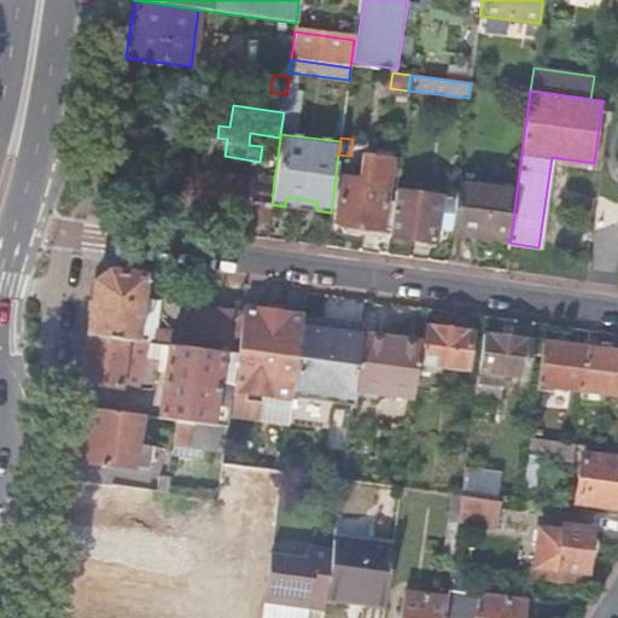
[(389,229),(394,202),(386,200),(392,158),(377,157),(365,155),(361,179),(343,175),(336,222),(389,229)]
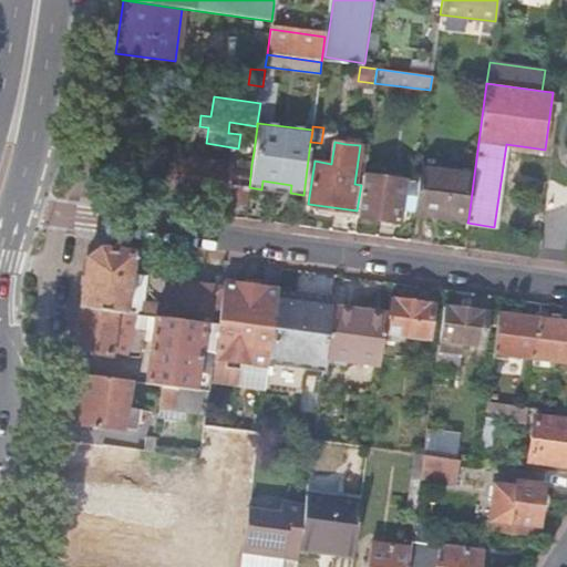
[(223,203),(246,206),(249,187),(251,164),(215,158),(214,163),(188,160),(187,164),(177,163),(174,187),(191,189),(191,194),(224,198),(223,203)]
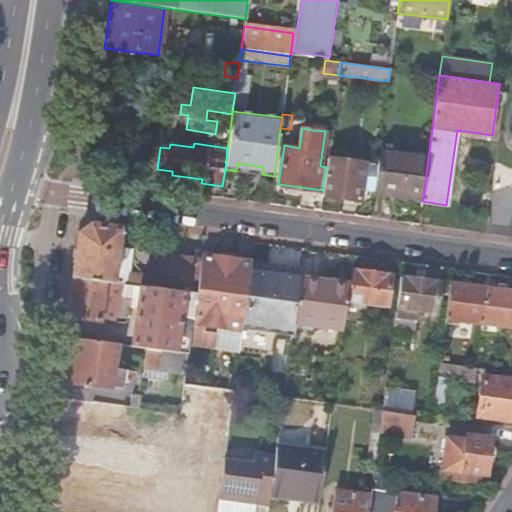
[(378,151),(373,190),(423,197),(428,158),(378,151)]
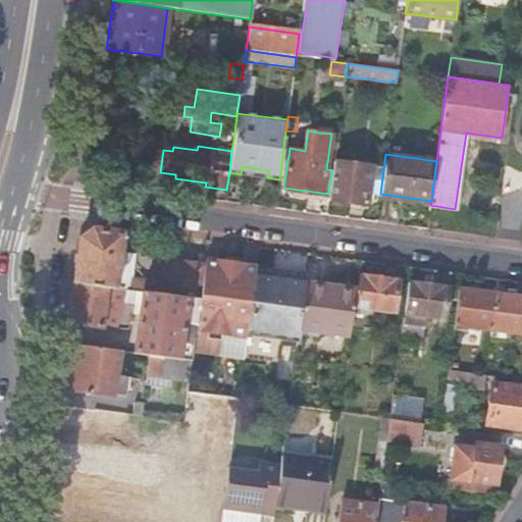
[(328,194),(328,200),(366,205),(371,166),(333,161),(332,170),(328,194)]
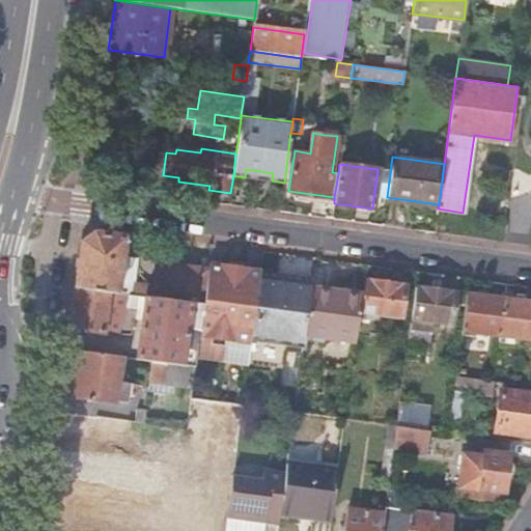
[(82,243),(75,288),(117,294),(123,256),(138,258),(142,233),(126,231),(124,238),(94,233),(82,243)]
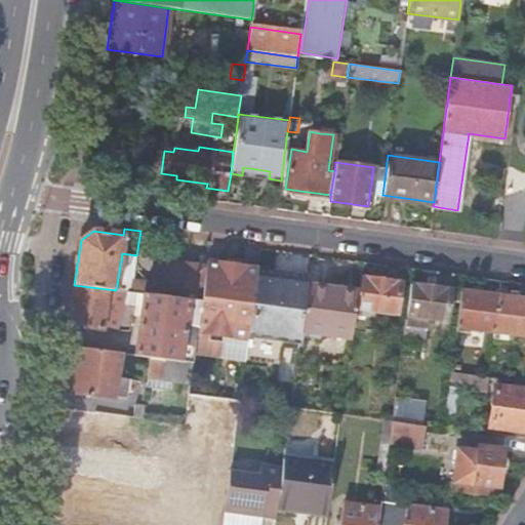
[(127,292),(131,292),(133,280),(136,255),(122,253),(116,290),(127,292)]
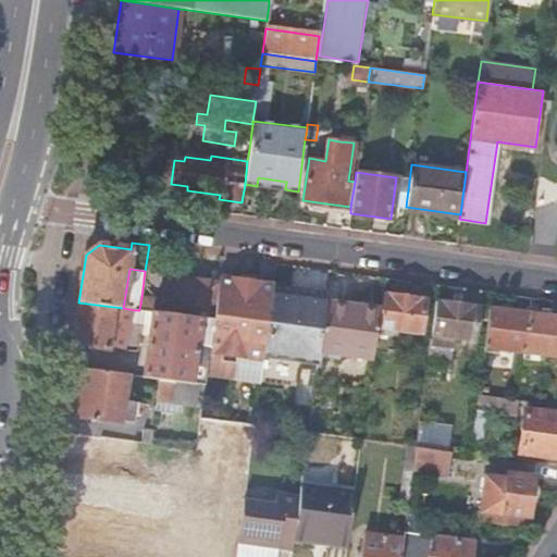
[(139,310),(214,321),(220,277),(221,272),(199,270),(198,280),(165,276),(162,299),(141,297),(139,310)]
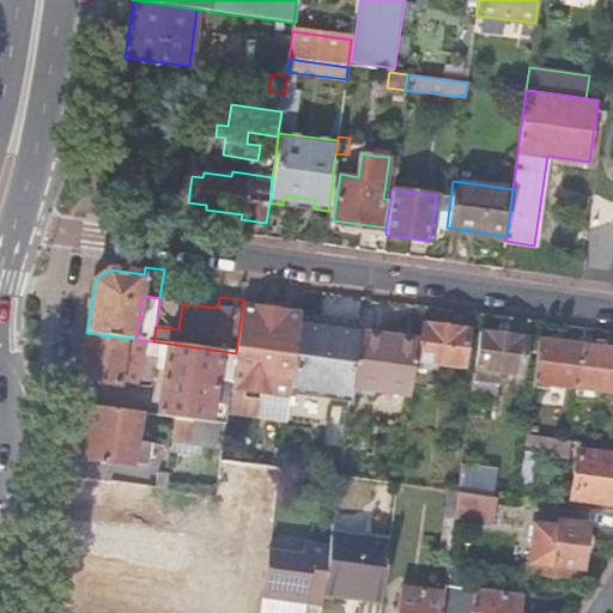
[(228,412),(286,419),(287,406),(290,393),(299,321),(301,313),(242,305),(236,353),(228,412)]
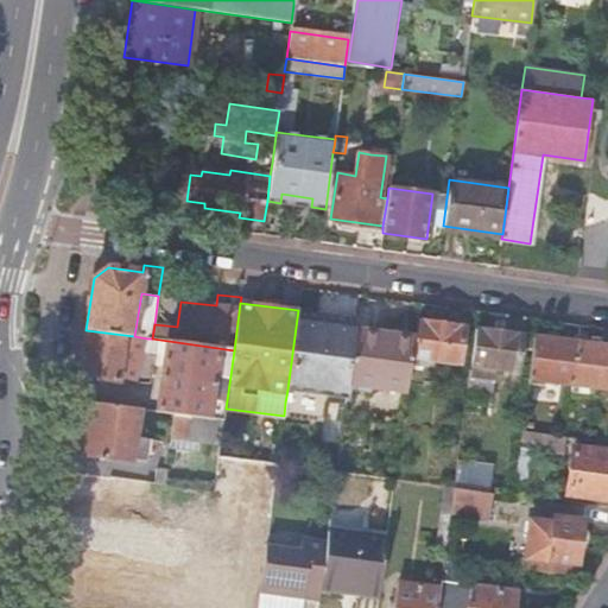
[(358,318),(298,310),(297,318),(356,325),(358,318)]
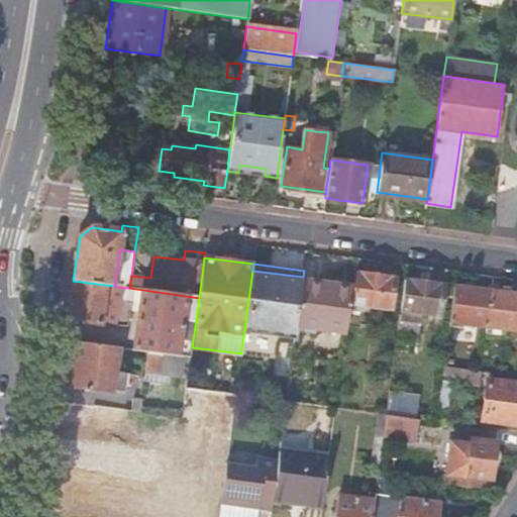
[(252,271),(244,331),(295,337),(296,331),(297,326),(303,280),(303,277),(252,271)]
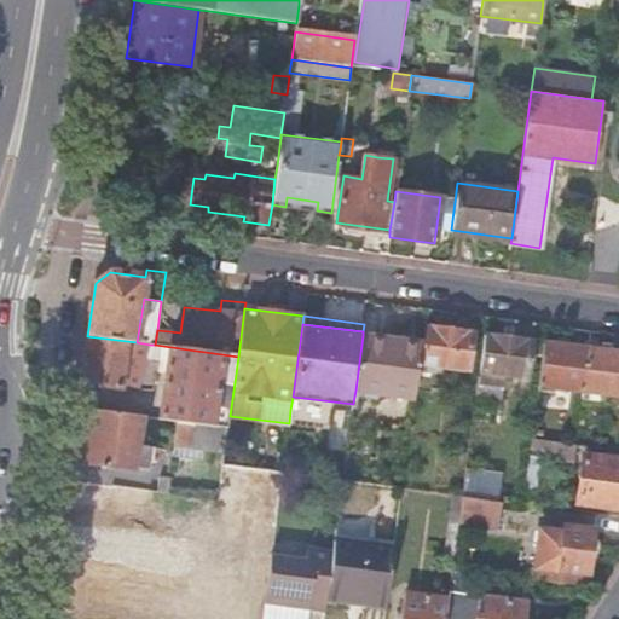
[(427,328),(421,370),(429,371),(429,365),(468,369),(474,334),(427,328)]
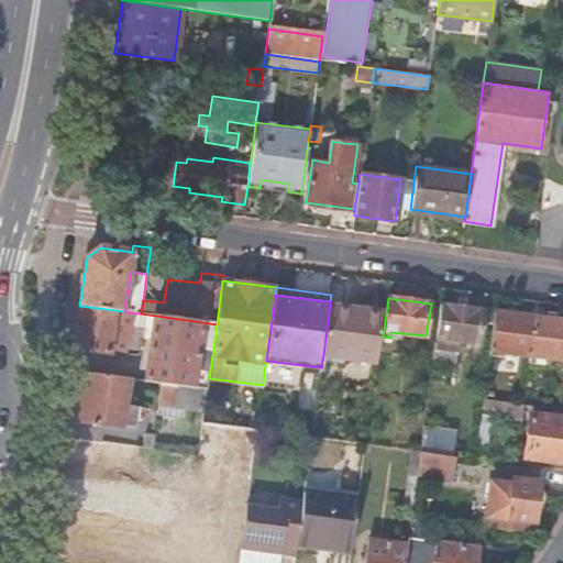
[(360,308),(330,305),(323,355),(351,360),(377,363),(384,311),(360,308)]
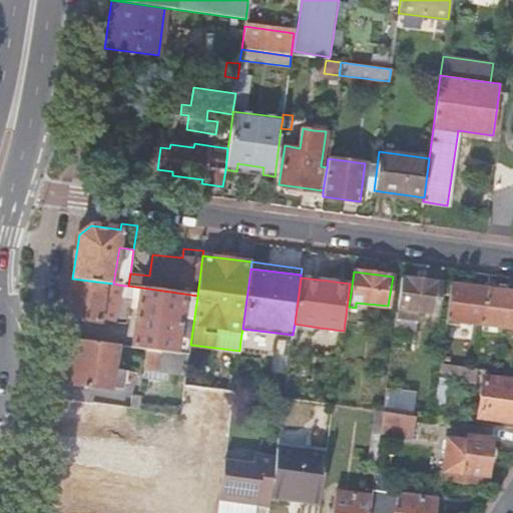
[(403,278),(399,307),(400,307),(399,313),(406,314),(406,309),(437,312),(441,282),(403,278)]
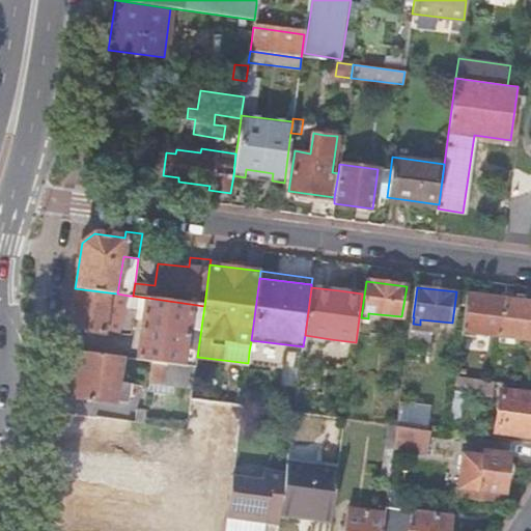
[(75,288),(70,330),(101,334),(119,334),(129,296),(117,294),(75,288)]
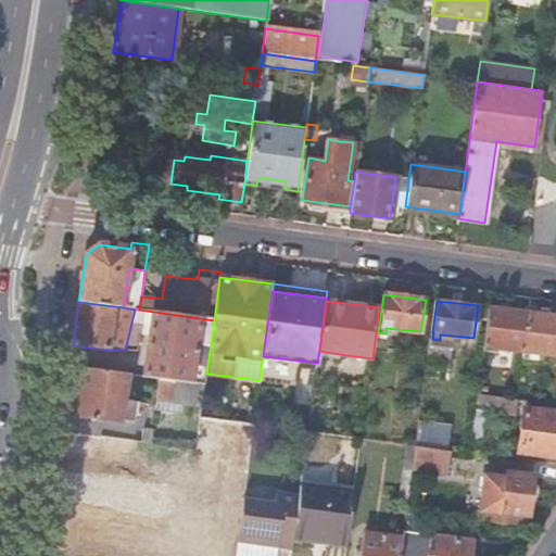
[(529,314),(490,308),(484,351),(491,352),(492,346),(523,351),(529,314)]
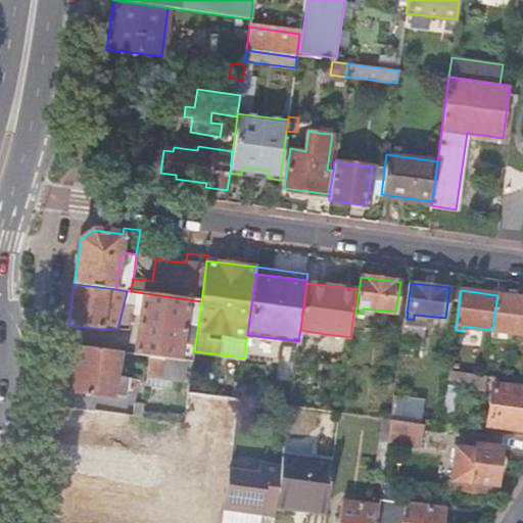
[(136,353),(193,362),(194,351),(201,301),(131,291),(127,291),(117,329),(129,329),(136,298),(142,299),(134,353),(136,353)]
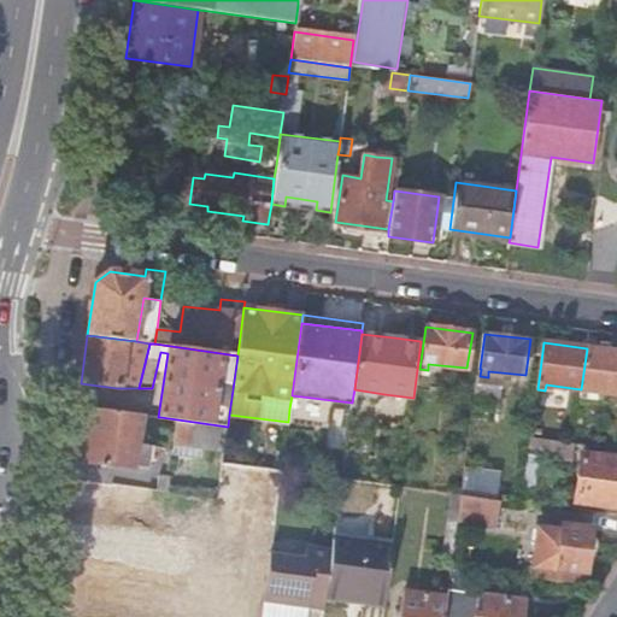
[(616,351),(587,348),(581,389),(580,395),(597,397),(598,392),(616,393),(616,351)]
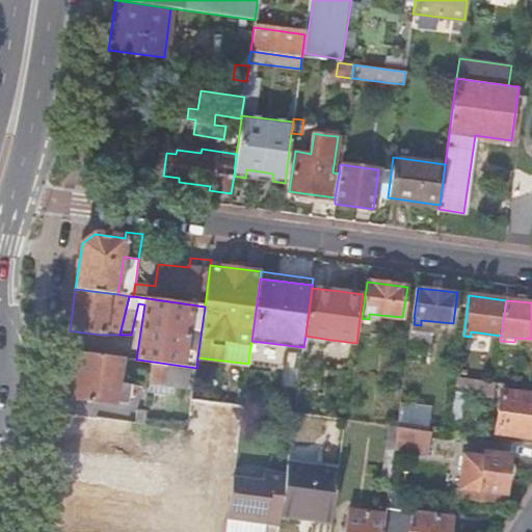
[(269,349),(302,353),(303,347),(251,341),(249,352),(269,355),(269,349)]
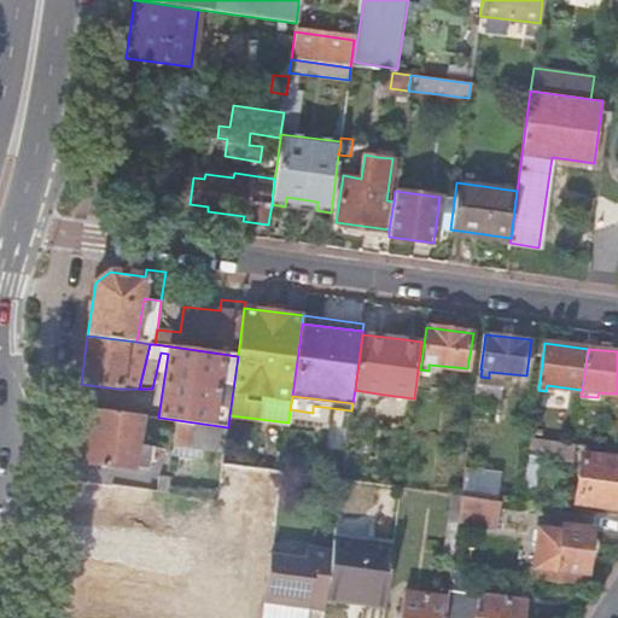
[(77,407),(70,460),(149,471),(150,462),(153,462),(155,448),(139,445),(141,425),(159,427),(161,418),(158,418),(77,407)]
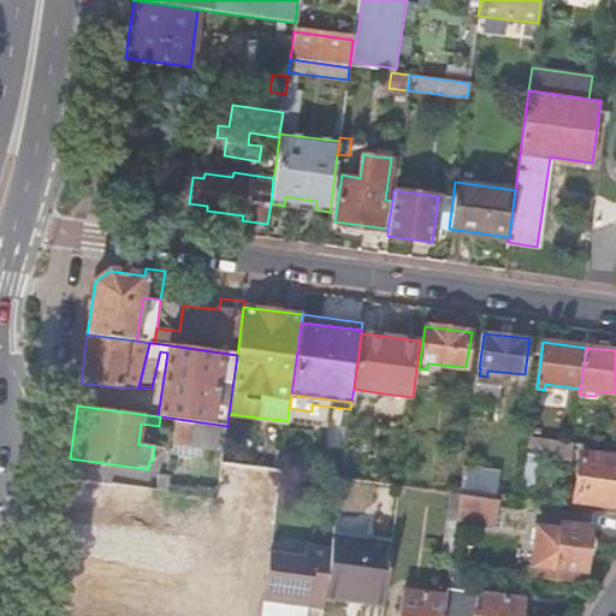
[(529,436),(527,454),(572,458),(574,442),(529,436)]
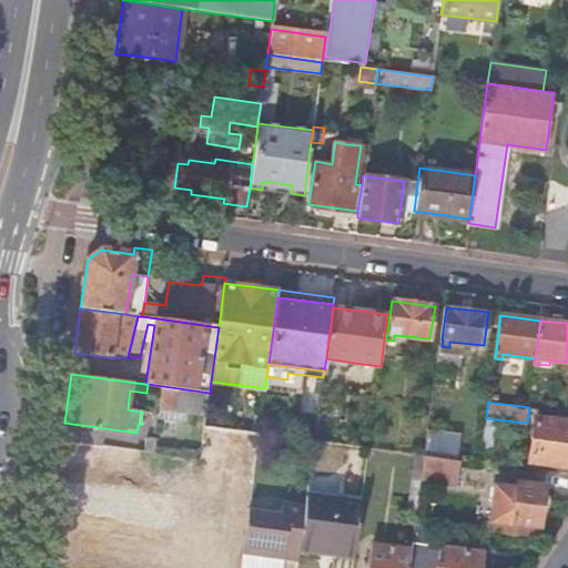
[(567,422),(537,418),(530,462),(567,465),(567,422)]
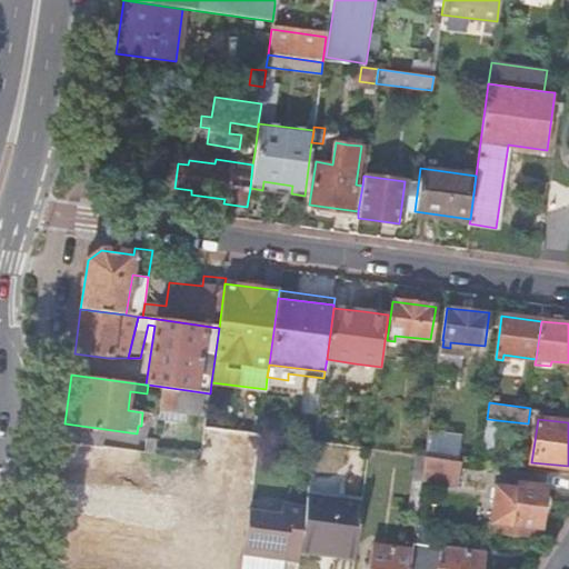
[(191,526),(128,517),(56,507),(50,550),(47,550),(57,568),(241,568),(249,513),(260,433),(206,426),(200,459),(191,526)]
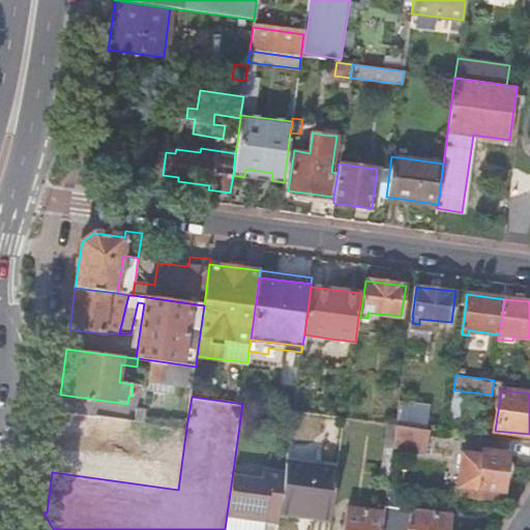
[(400,400),(396,424),(416,428),(419,403),(400,400)]
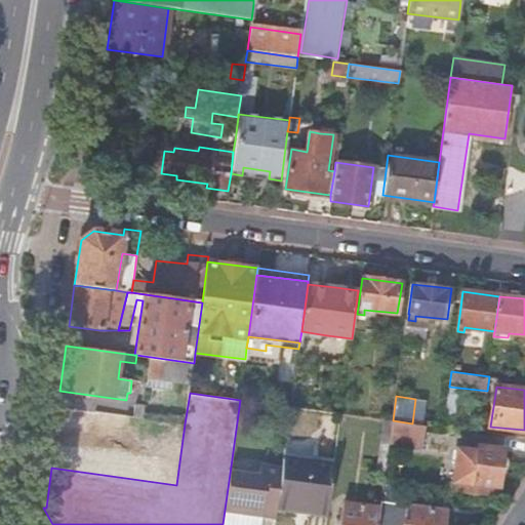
[(51,468),(118,477),(126,415),(56,406),(48,468),(51,468)]
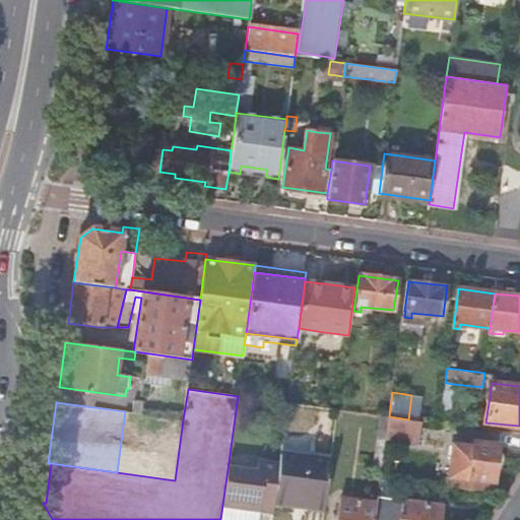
[(408,419),(389,416),(386,438),(419,442),(423,421),(408,419)]
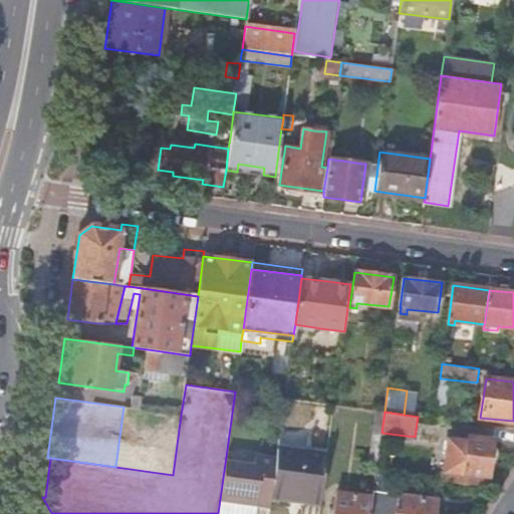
[(448,450),(445,471),(454,472),(453,478),(464,480),(465,474),(488,477),(492,439),(469,437),(467,452),(448,450)]
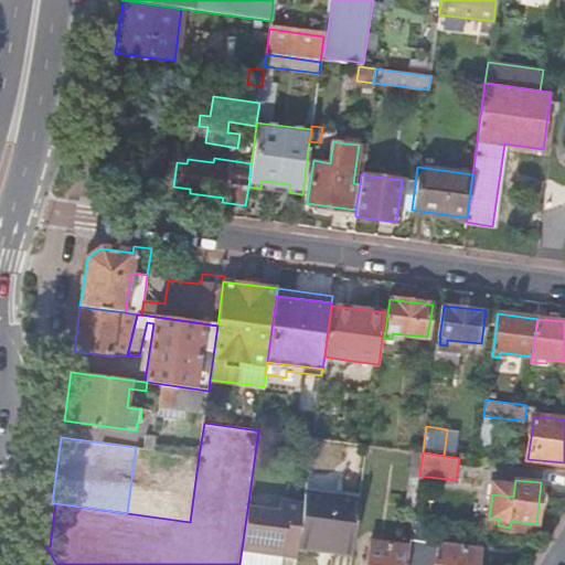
[(361,492),(307,484),(306,493),(360,500),(361,492)]
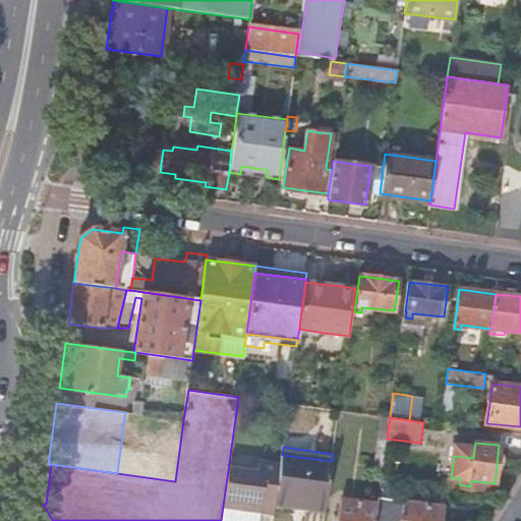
[(282,455),(280,466),(275,500),(305,504),(305,509),(325,511),(332,461),(282,455)]
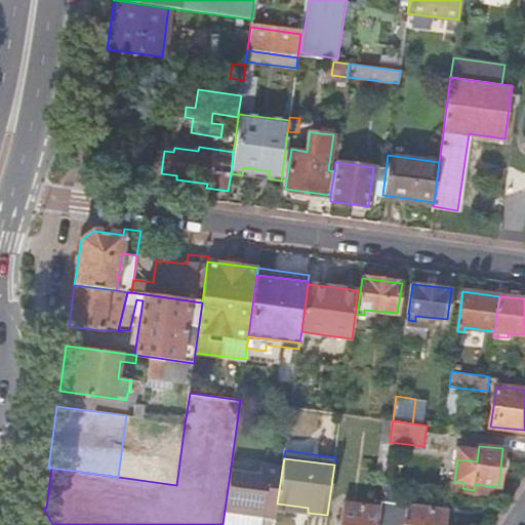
[(261,479),(230,474),(223,524),(259,524),(263,508),(277,510),(277,503),(282,470),(263,468),(261,479)]
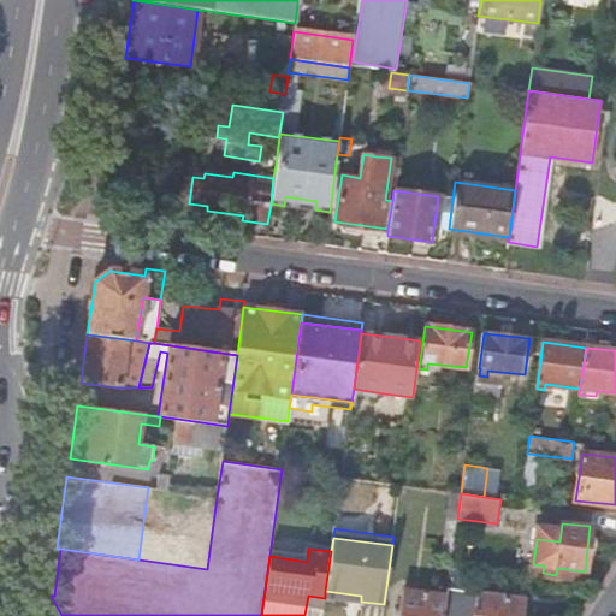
[(472,558),(451,556),(450,566),(471,568),(472,558)]
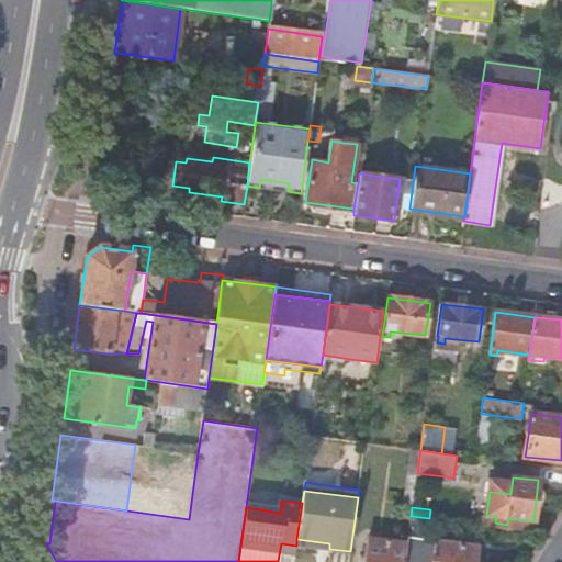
[(364,561),(404,561),(407,541),(369,536),(364,561)]
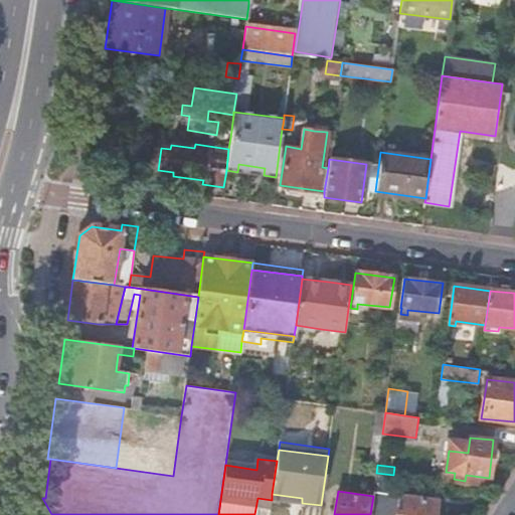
[(399,495),(374,492),(373,496),(370,514),(436,514),(438,501),(404,497),(402,513),(397,512),(399,496),(399,495)]
